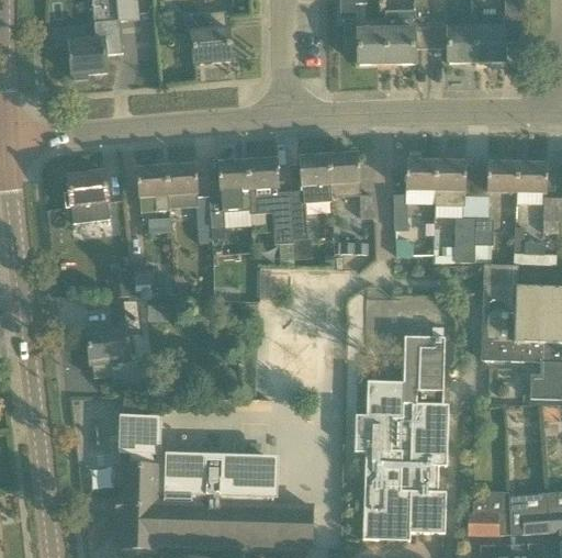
[(120,21),(117,0),(92,0),(94,22),(102,21),(104,38),(68,42),(71,75),(74,75),(74,79),(88,78),(87,73),(107,71),(105,54),(123,52),(120,21)]
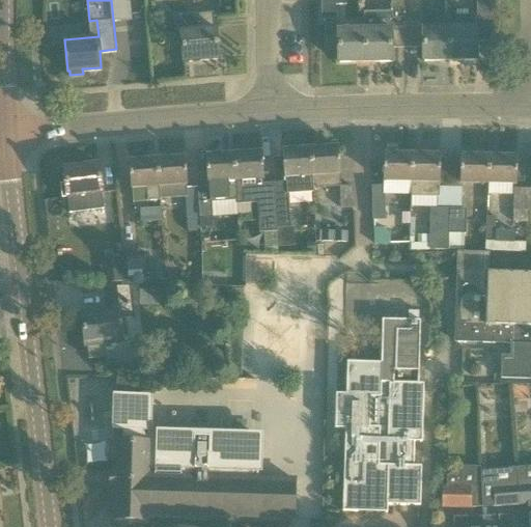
[(111,0),(113,20),(131,18),(129,0),(111,0)]
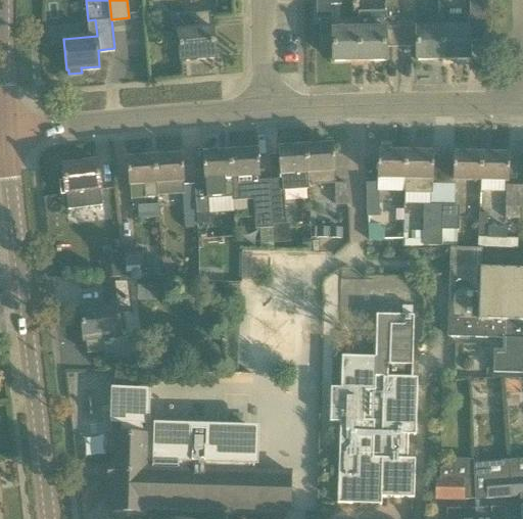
[(341,2),(341,0),(316,0),(316,17),(331,16),(331,2),(341,2)]
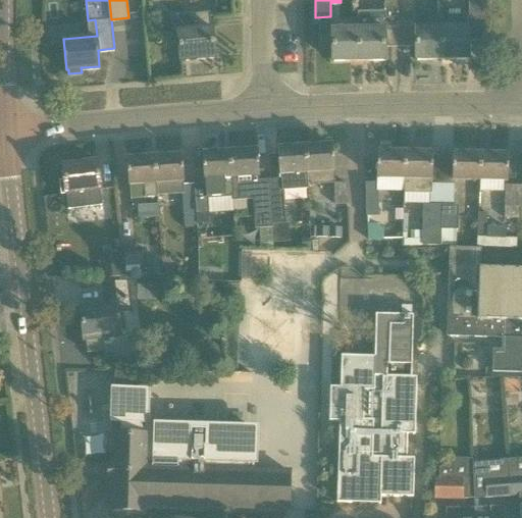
[(358,27),(357,27),(358,58),(384,58),(383,27),(385,27),(385,15),(400,15),(399,0),(384,0),(384,9),(358,10),(358,27)]
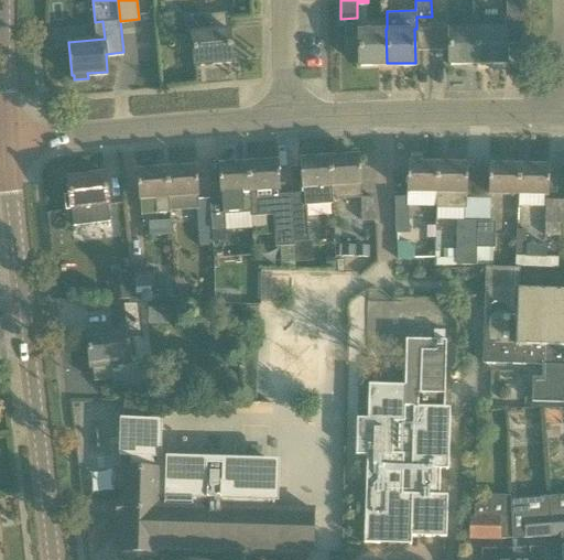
[(448,17),(447,0),(431,0),(432,17),(448,17)]
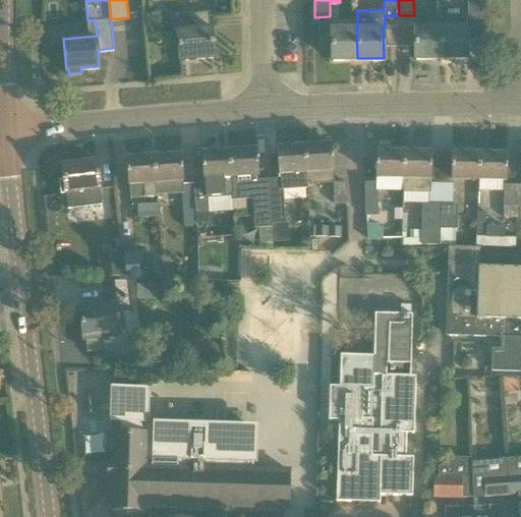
[(467,0),(467,14),(481,13),(481,0),(467,0)]
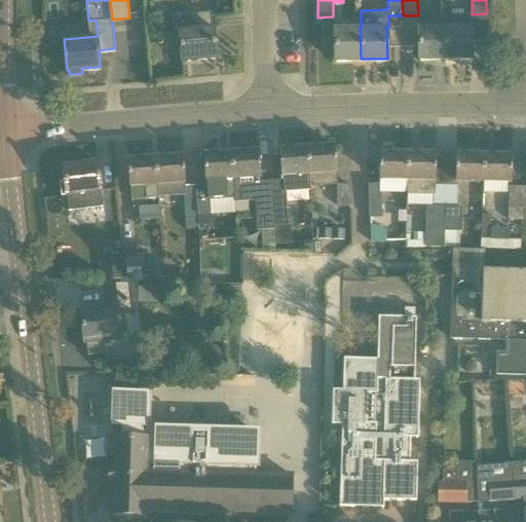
[(216,56),(211,10),(178,13),(173,17),(174,25),(179,29),(181,59),(216,56)]
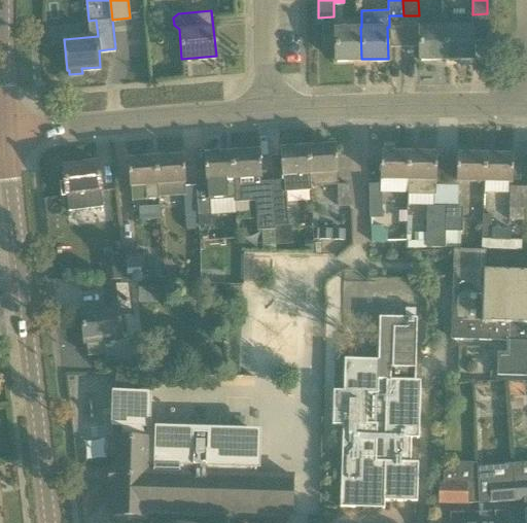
[(446,12),(446,25),(445,25),(446,58),(472,58),(471,12),(446,12)]
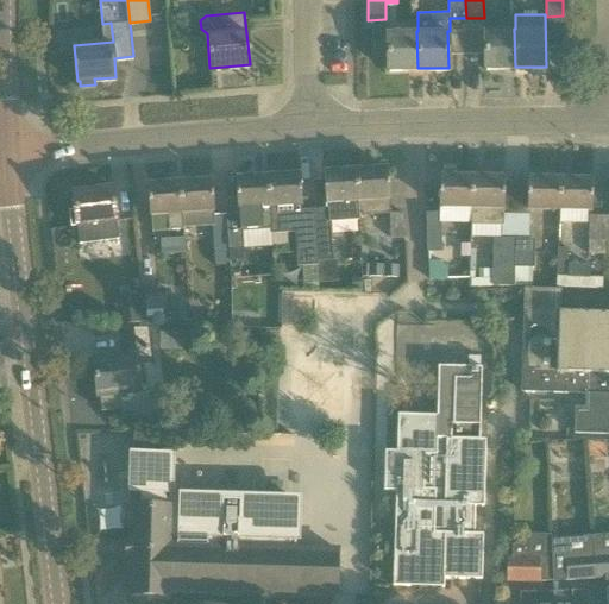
[(388,31),(388,25),(371,25),(372,54),(388,54),(388,69),(418,68),(416,31),(388,31)]
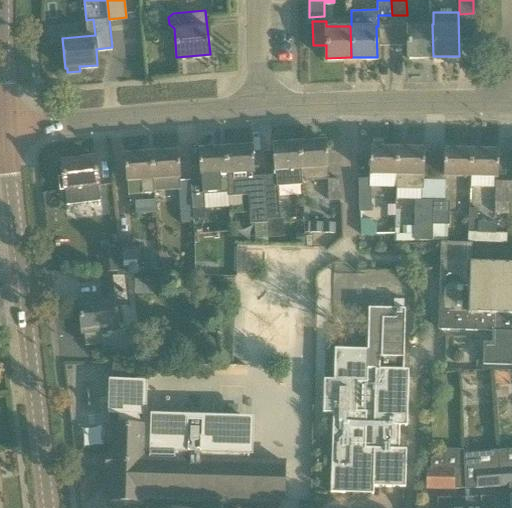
[(433,56),(432,24),(407,25),(408,56),(433,56)]
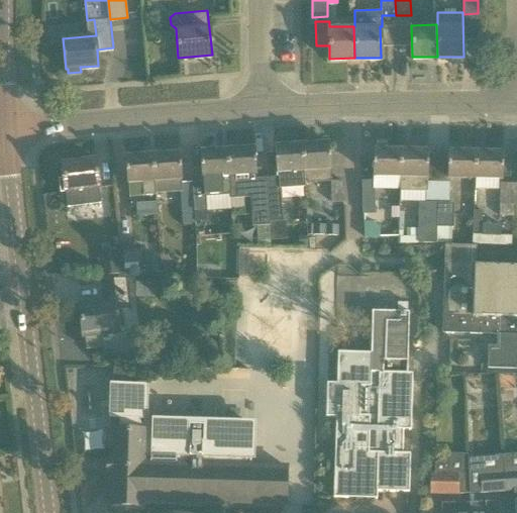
[(238,146),(227,147),(230,191),(230,196),(242,196),(243,196),(249,195),(251,225),(269,224),(269,219),(266,175),(255,176),(254,172),(256,172),(254,145),(251,145),(251,140),(238,141),(238,146)]
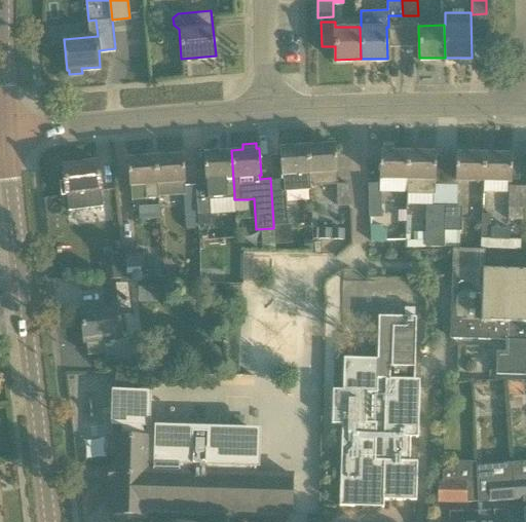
[(309,184),(336,183),(336,163),(335,143),(307,145),(309,184)]
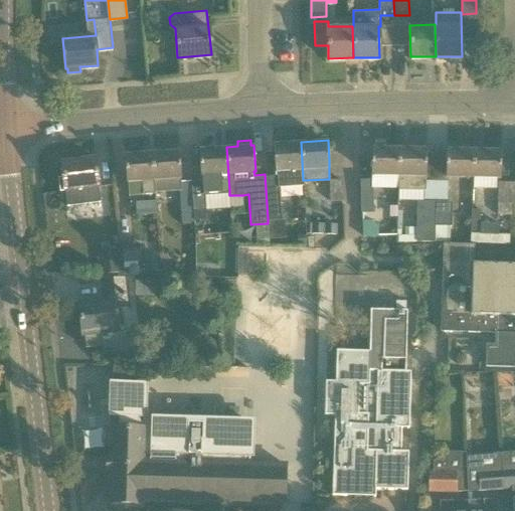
[(275,169),(277,169),(277,173),(275,174),(265,174),(268,218),(280,217),(278,185),(303,184),(303,180),(301,142),(274,143),(275,169)]
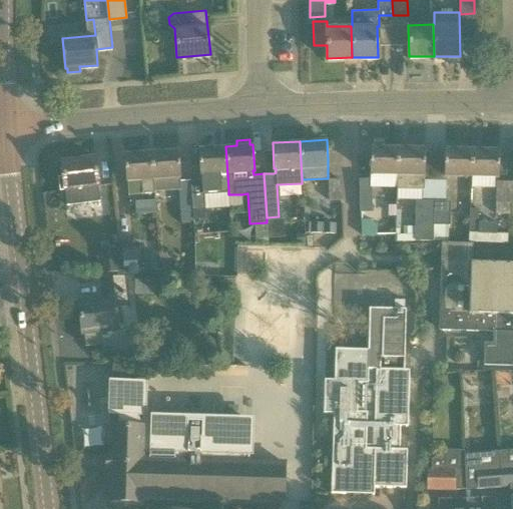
[(203,191),(228,189),(225,146),(198,147),(200,174),(201,174),(201,178),(202,178),(203,191)]
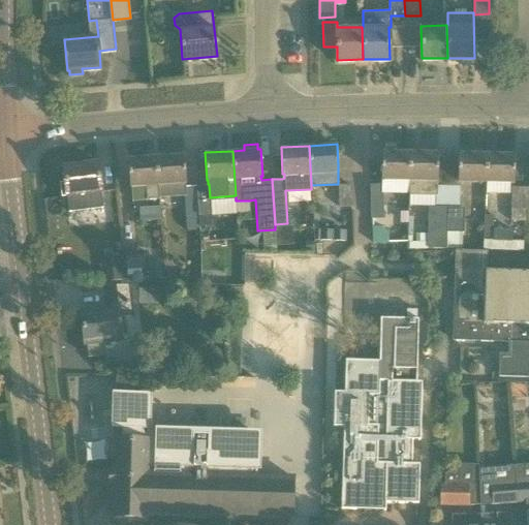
[(409,179),(410,151),(382,151),(381,178),(409,179)]
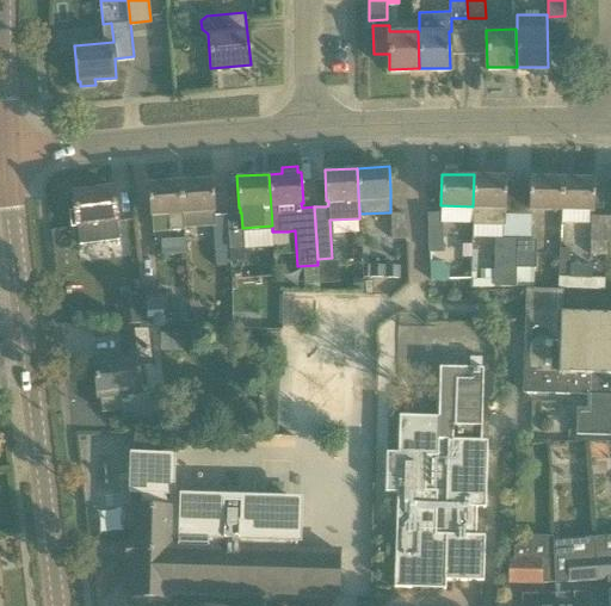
[(516,283),(517,212),(505,211),(506,175),(474,174),(473,206),(473,223),(503,223),(503,236),(495,236),(494,267),(494,283),(516,283)]
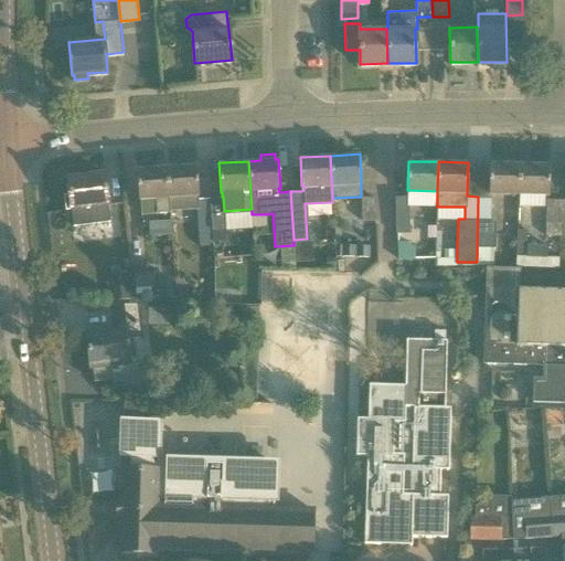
[(490,162),(489,193),(519,193),(520,163),(490,162)]
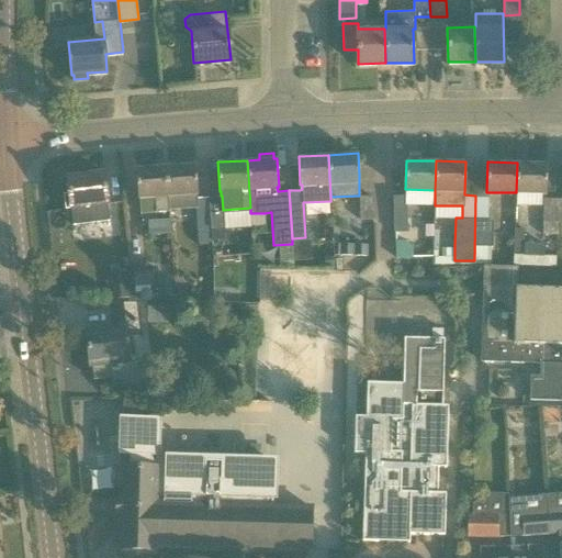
[(547,163),(517,163),(516,192),(546,193),(547,163)]
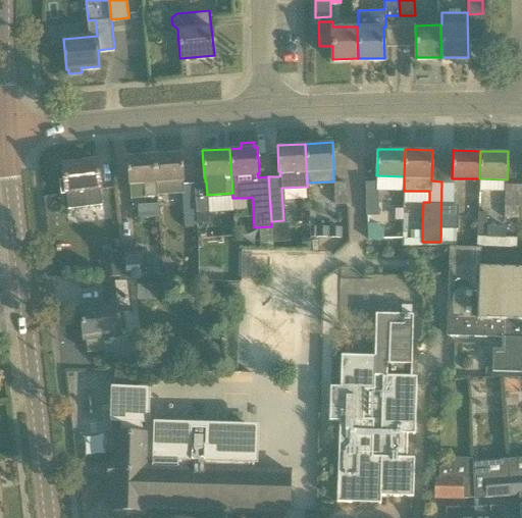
[(156,180),(184,178),(181,152),(154,154),(156,180)]
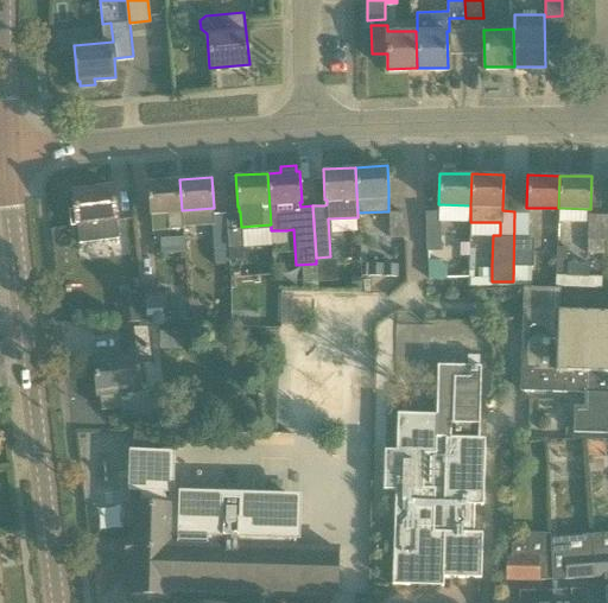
[(169,227),(176,227),(182,226),(182,224),(182,210),(179,179),(147,181),(149,204),(150,213),(151,213),(168,211),(169,227)]
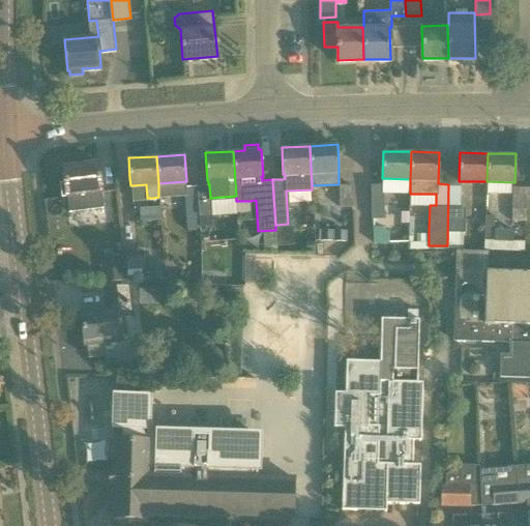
[(104,206),(101,190),(97,161),(63,165),(65,180),(60,181),(61,195),(66,194),(68,210),(104,206)]
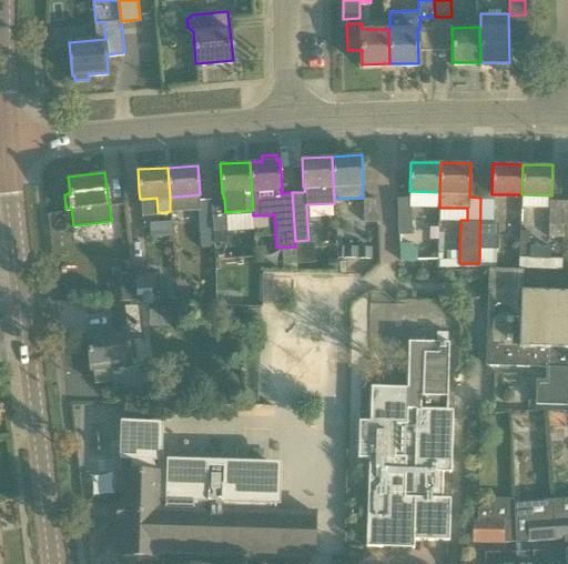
[(397,232),(412,231),(411,195),(397,197),(397,232)]
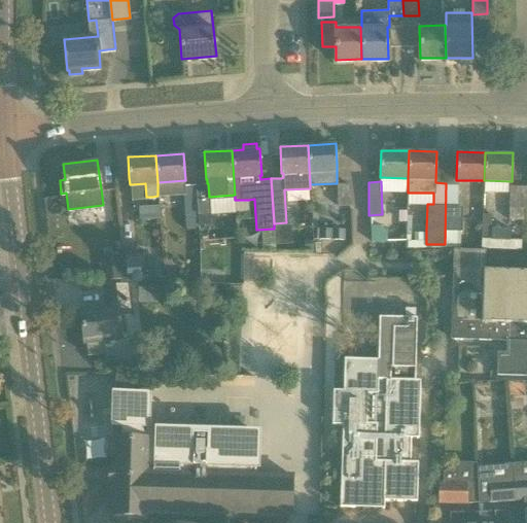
[(207,183),(196,184),(198,212),(210,211),(209,197),(208,183),(207,183)]
